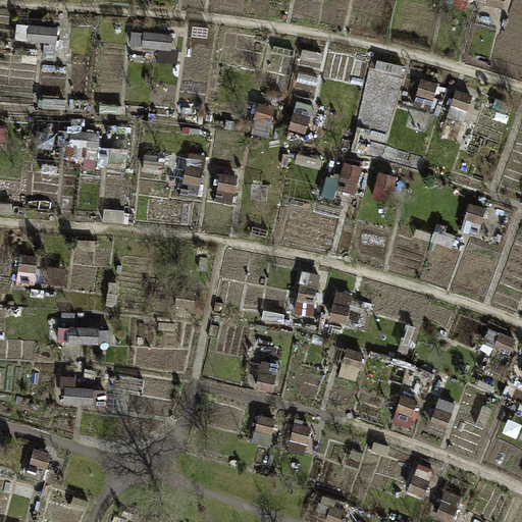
[(487,0),(486,5),(504,8),(506,0),(487,0)]
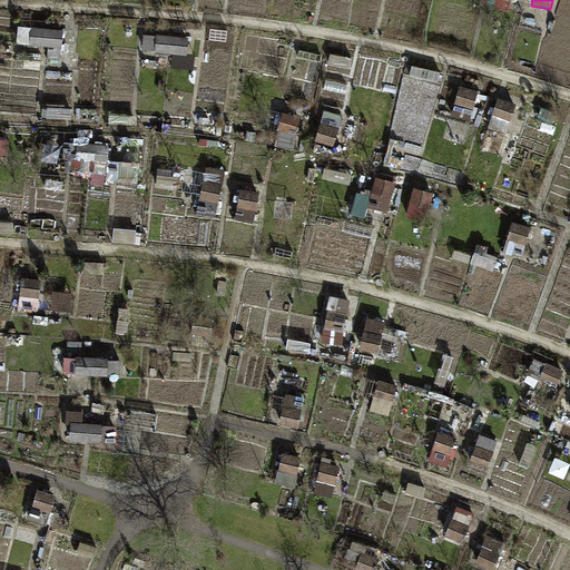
[(61,59),(65,28),(19,23),(18,42),(27,42),(26,56),(40,58),(41,45),(49,45),(48,58),(61,59)]
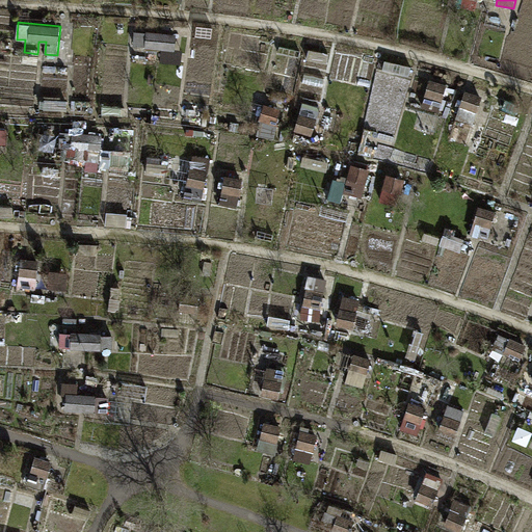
[(176,49),(178,33),(136,30),(135,46),(176,49)]
